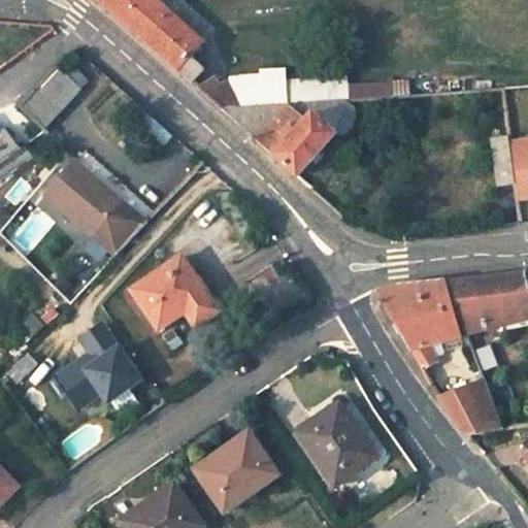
[(191,83),(203,69),(189,57),(202,41),(156,0),(99,0),(189,80),(191,83)]
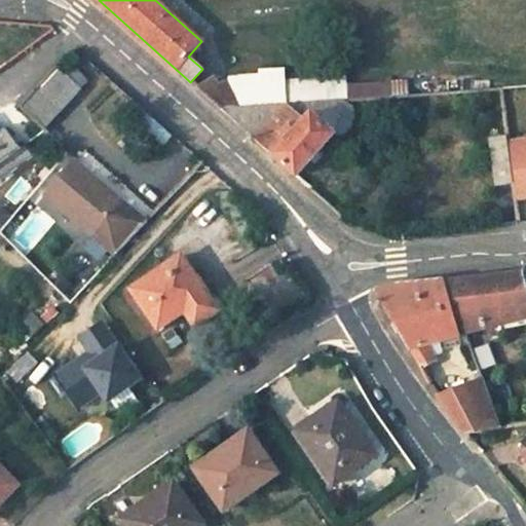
[(55,65),(19,105),(45,129),(82,90),(55,65)]
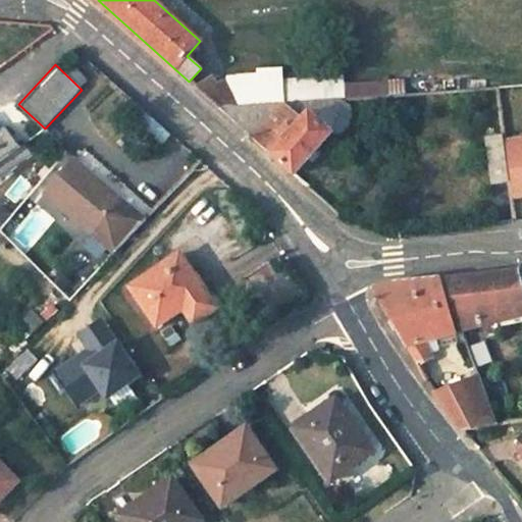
[(233,93),(227,80),(215,85),(213,79),(208,77),(194,86),(217,107),(240,105),(233,93)]
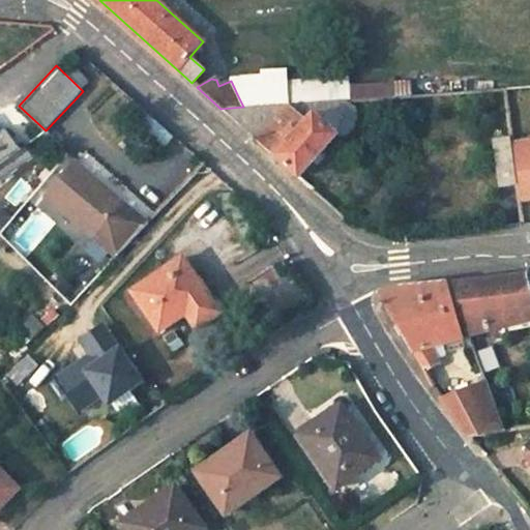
[(349,99),(359,98),(358,85),(237,94),(243,107),(255,107),(289,104),(321,101),(349,99)]
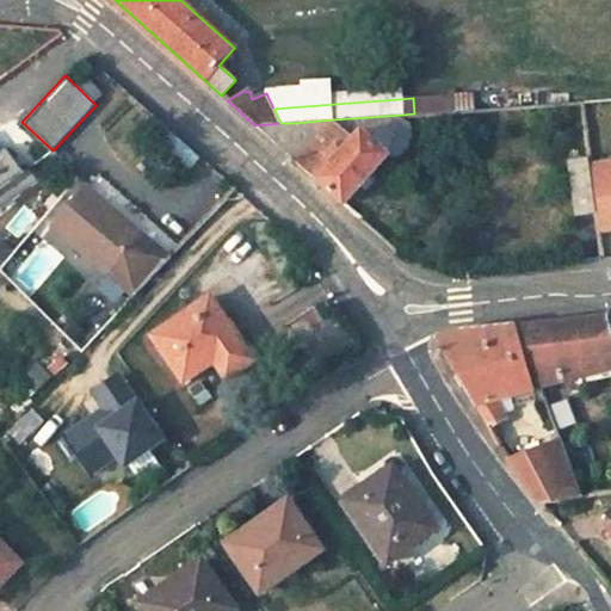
[(412,124),(402,115),(370,117),(333,119),(295,161),(337,199),(341,204),(386,155),(400,154),(408,147),(414,137),(412,124)]
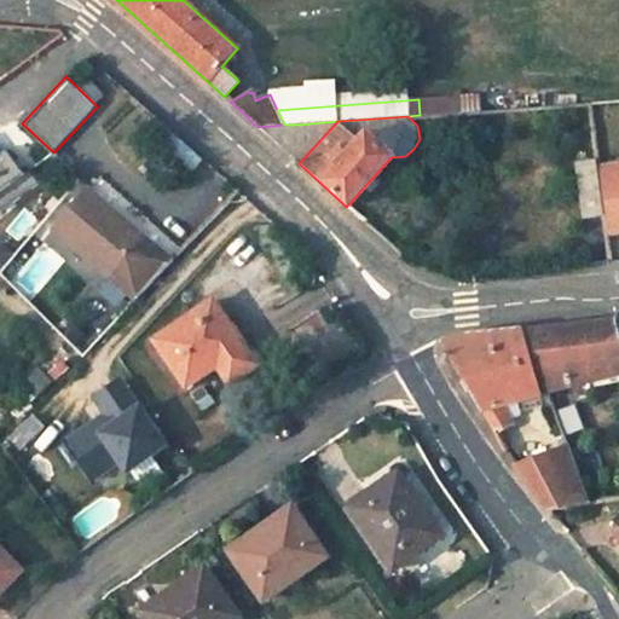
[(288,154),(298,125),(284,125),(258,127),(288,154)]
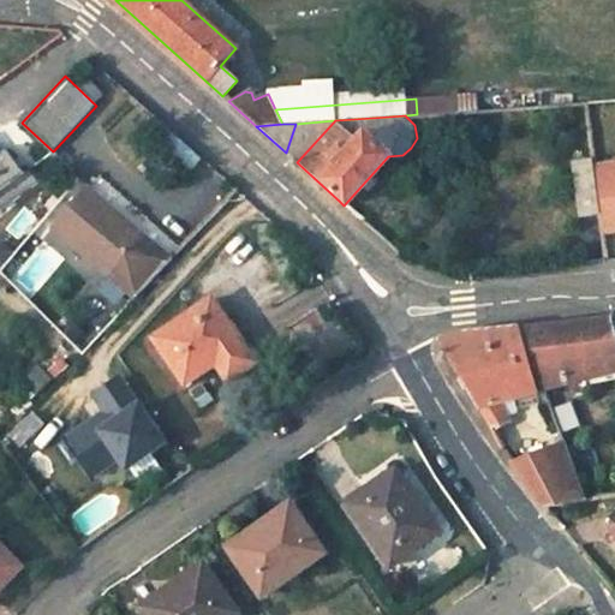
[(0,153),(0,210),(35,185),(25,171),(21,175),(3,151),(0,153)]
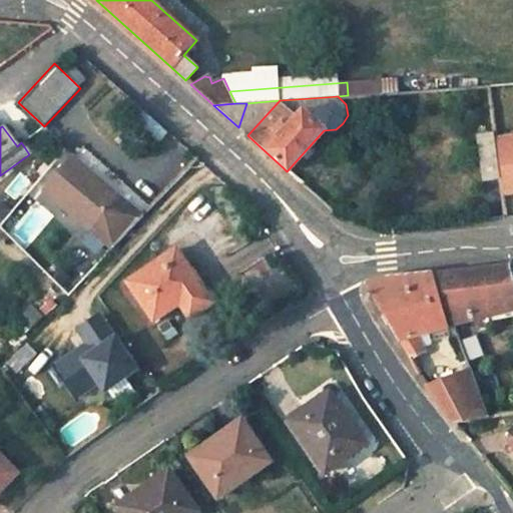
[(479,135),(484,179),(501,177),(496,138),(495,133),(479,135)]
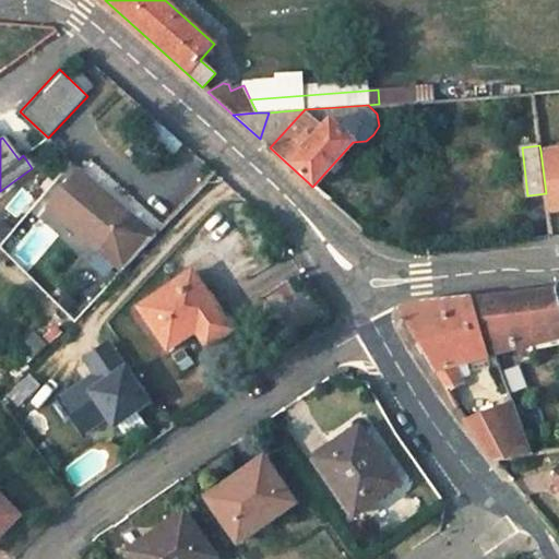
[(546,193),(547,210),(558,207),(558,149),(540,151),(546,193)]
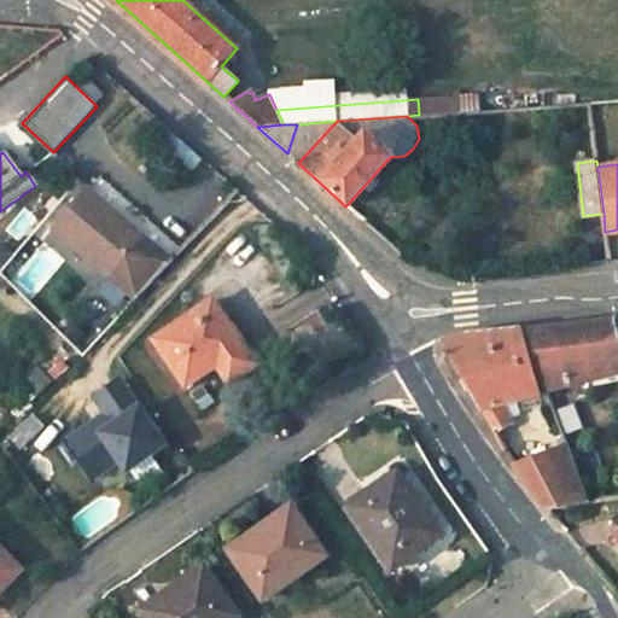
[(111,277),(143,239),(116,216),(118,214),(88,187),(54,227),(111,277)]
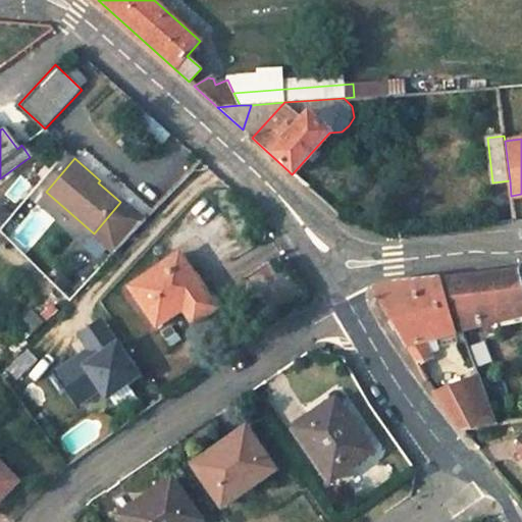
[(120,202),(94,233),(114,251),(143,221),(120,202)]
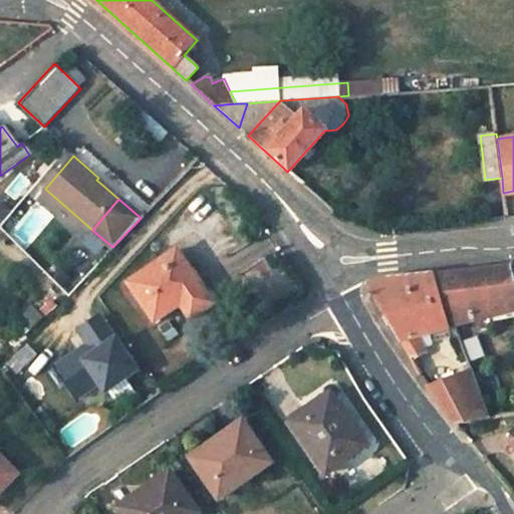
[(176,247),(127,280),(153,319),(179,302),(189,317),(213,301),(202,285),(197,288),(186,271),(191,268),(176,247)]
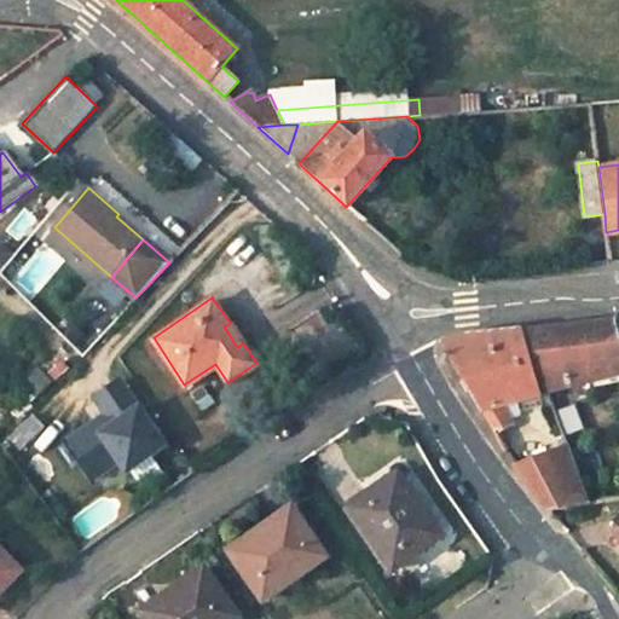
[(243,343),(230,323),(224,327),(237,347),(243,343)]
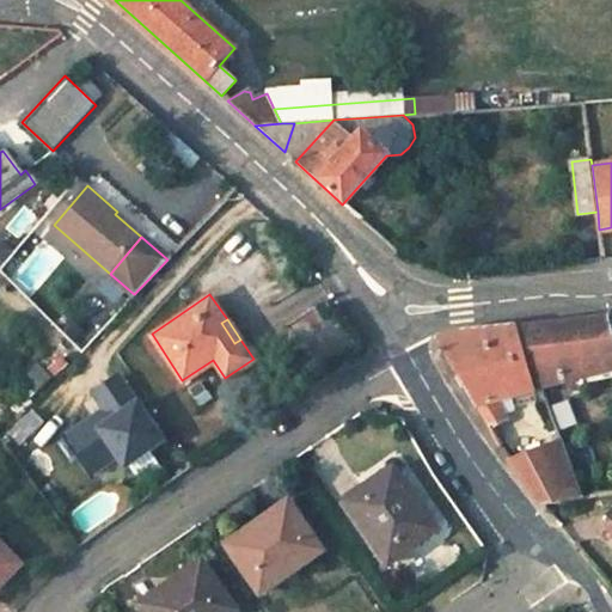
[(543,387),(611,369),(611,324),(611,319),(577,323),(518,330),(534,389),(543,387)]
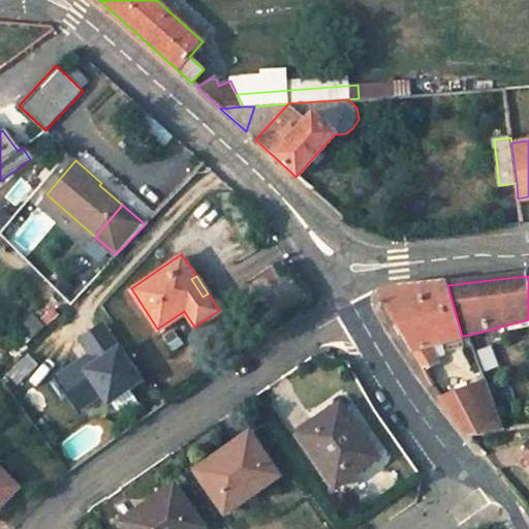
[(424,370),(436,362),(427,346),(462,336),(447,285),(399,289),(380,296),(403,336),(424,370)]
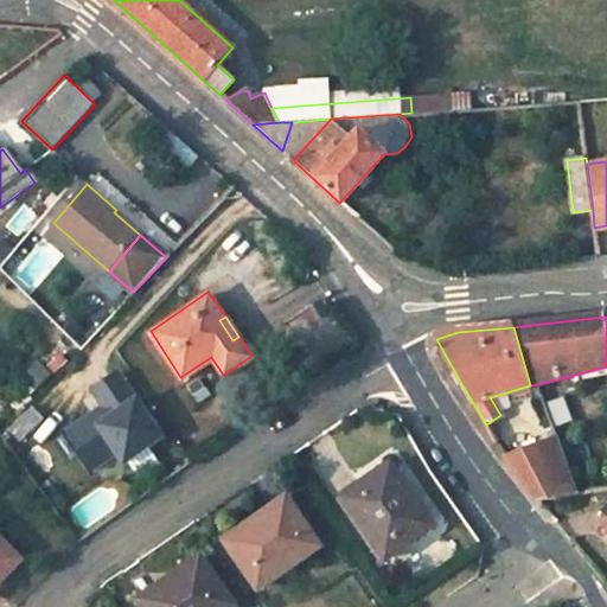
[(113,447),(120,458),(158,432),(117,371),(90,389),(98,401),(116,428),(106,435),(88,408),(63,425),(88,464),(113,447)]
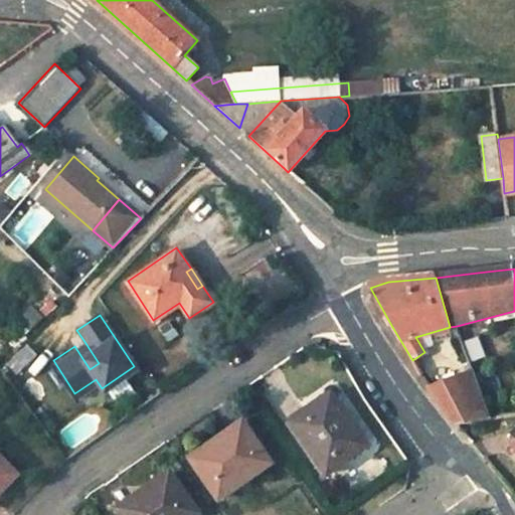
[(471,366),(483,364),(482,359),(484,359),(477,339),(463,343),(471,366)]
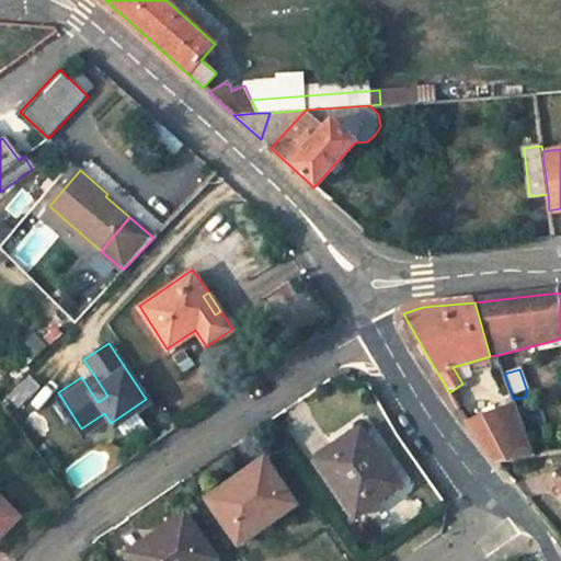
[(107,396),(91,370),(81,377),(98,402),(107,396)]
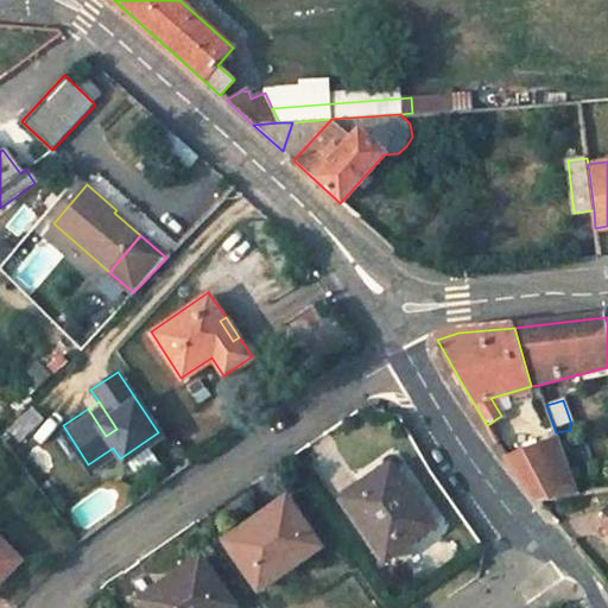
[(32,407),(10,429),(19,439),(42,418),(32,407)]
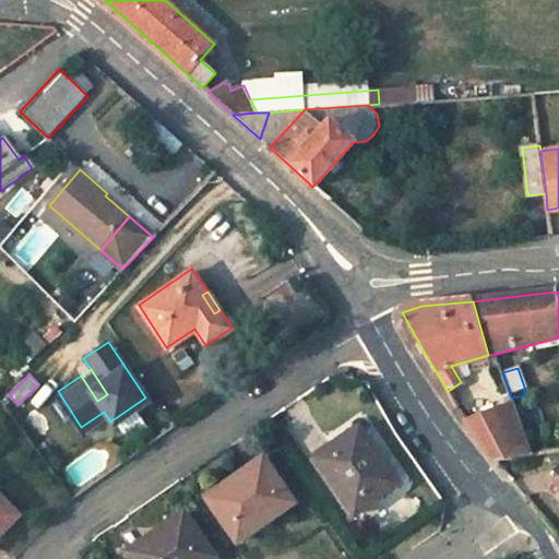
[(513,404),(489,417),(492,425),(488,428),(486,423),(473,430),(490,454),(496,462),(534,455),(513,404)]
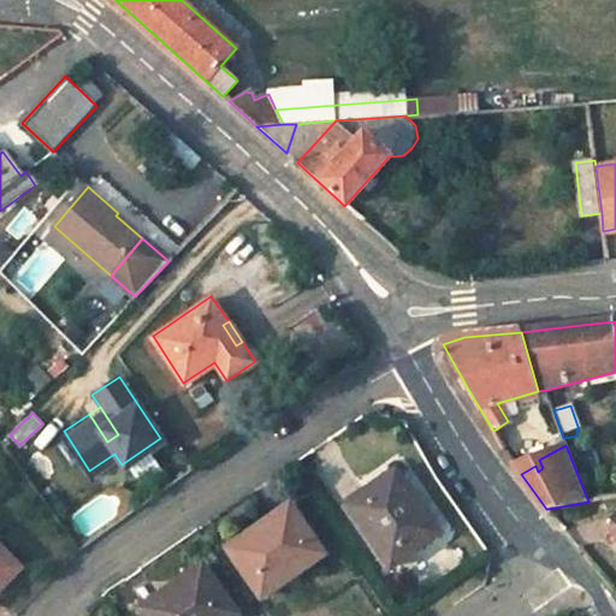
[(420,517),(427,513),(396,469),(391,474),(420,517)]
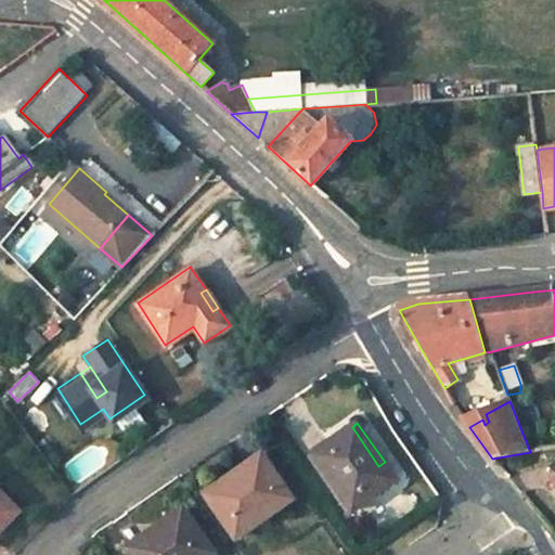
[(352,427),(313,454),(352,511),(397,480),(385,462),(378,466),(352,427)]
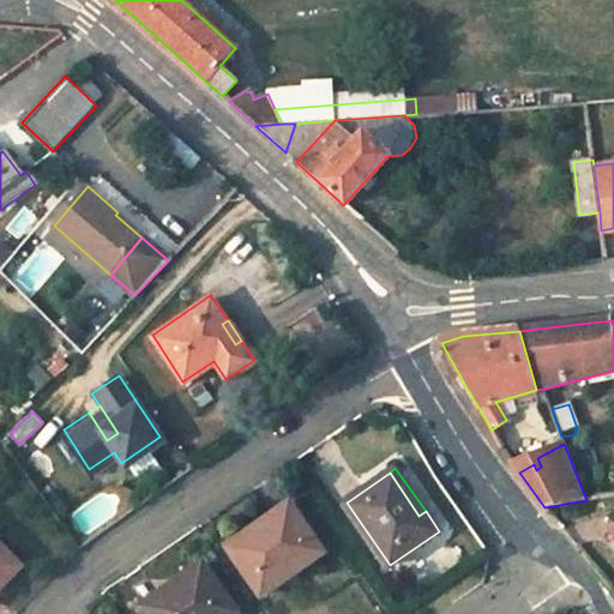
[(251,537),(293,507),(289,503),(247,531),(251,537)]
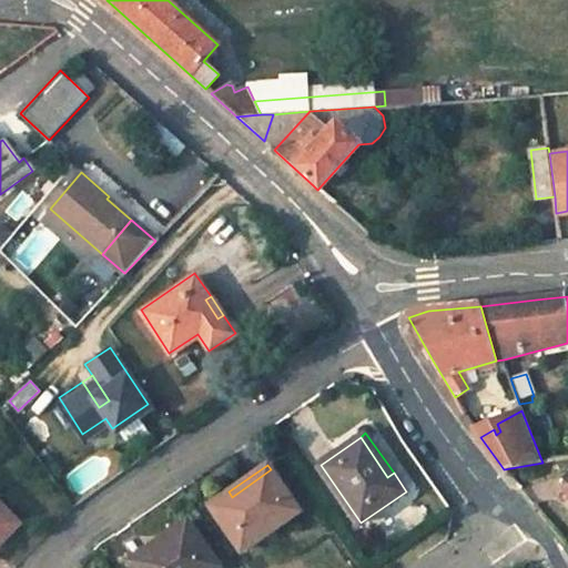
[(229,492),(210,505),(240,549),(298,509),(271,469),(232,497),(229,492)]
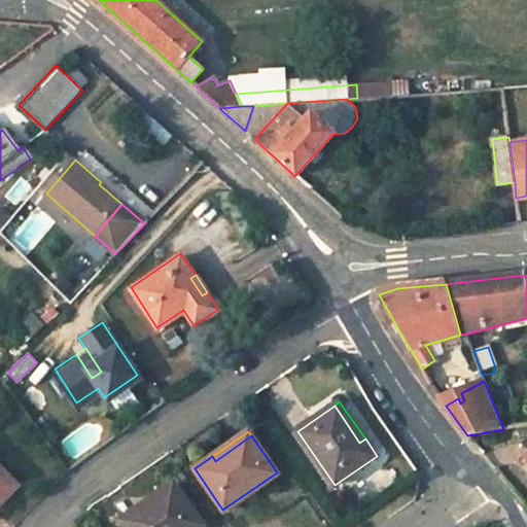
[(0,478),(12,491),(18,487),(0,468),(0,478)]
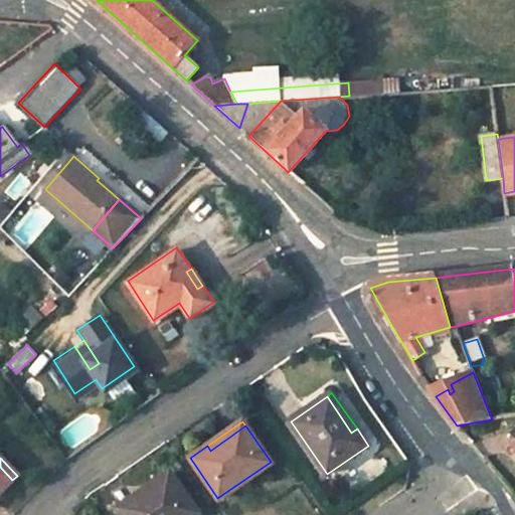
[(0,493),(12,480),(0,467),(0,493)]
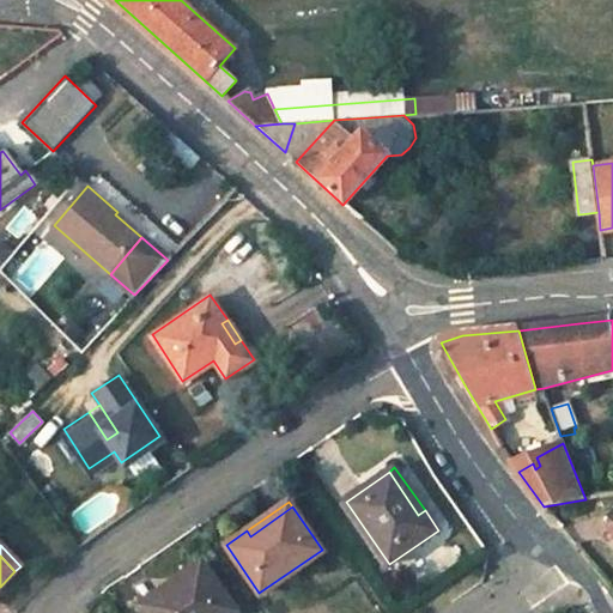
[(230,612),(235,611),(201,562),(182,576),(187,582),(144,612),(230,612)]
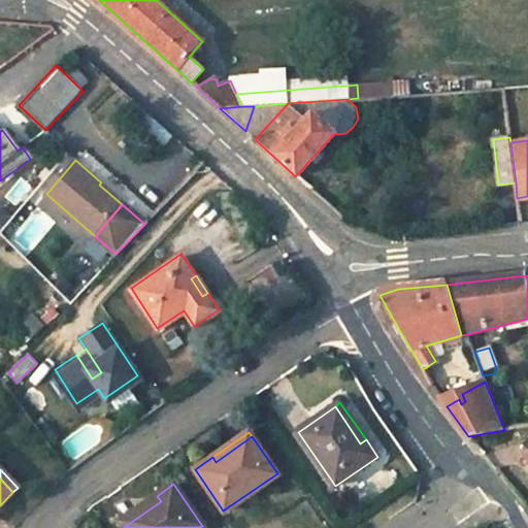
[(120,522),(124,527),(161,501),(157,496),(120,522)]
